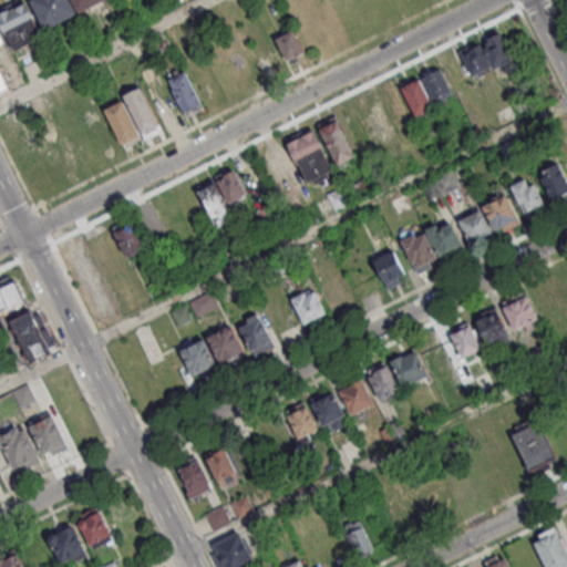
[(0,22),(0,11),(22,0),(28,0),(38,20),(34,22),(41,34),(31,40),(33,44),(24,49),(22,47),(14,51),(0,22)]
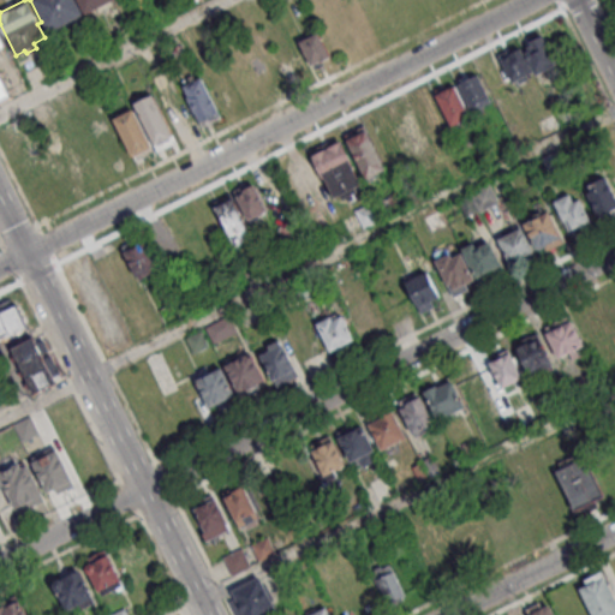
[(31,0),(77,0),(84,15),(47,31),(31,0)]
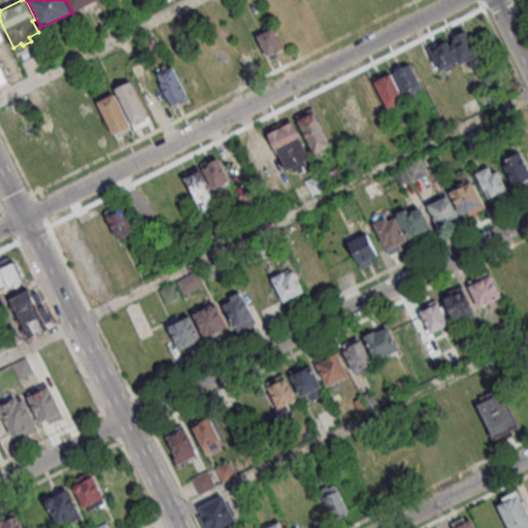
[(66,0),(97,0),(72,12),(66,0)]
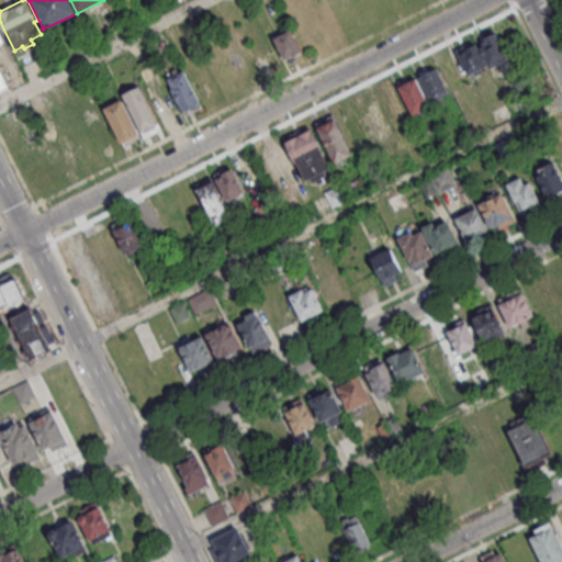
[(0,42),(6,40),(0,29),(0,92),(9,88),(0,69),(0,42)]
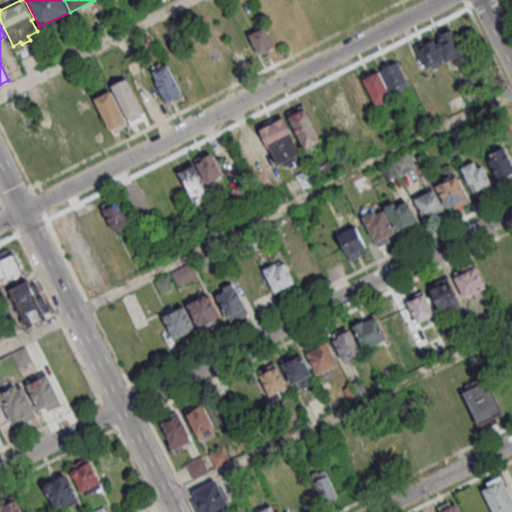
[(248,34),(265,26),(274,46),(258,54),(248,34)]
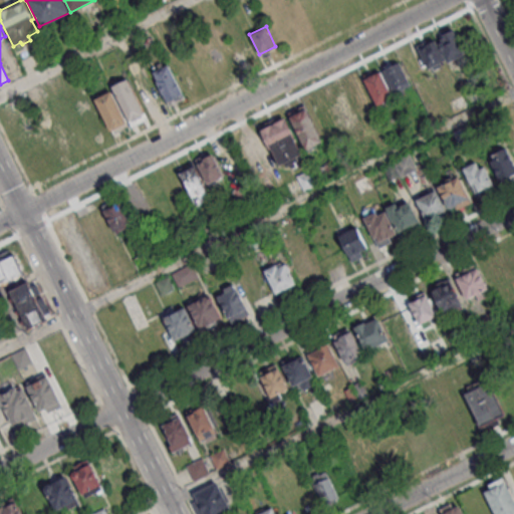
[(454,28),(467,53),(450,61),(439,40),(437,37),(454,28)]
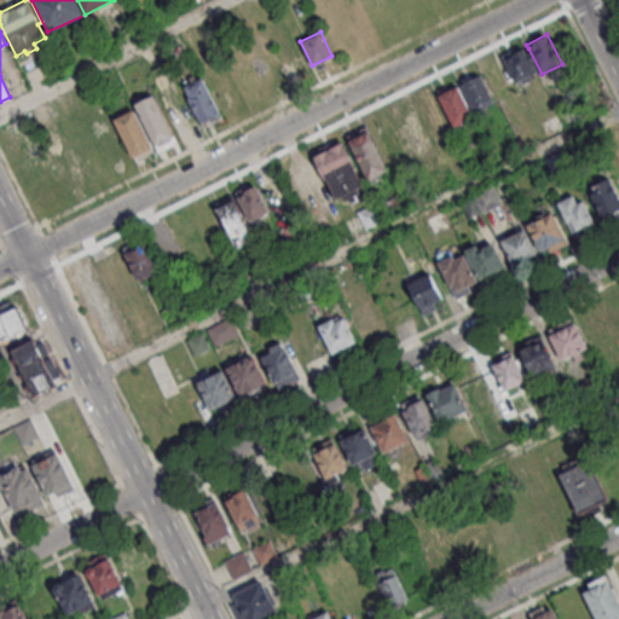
[(503,59),(524,48),(526,51),(537,73),(515,84),(503,59)]
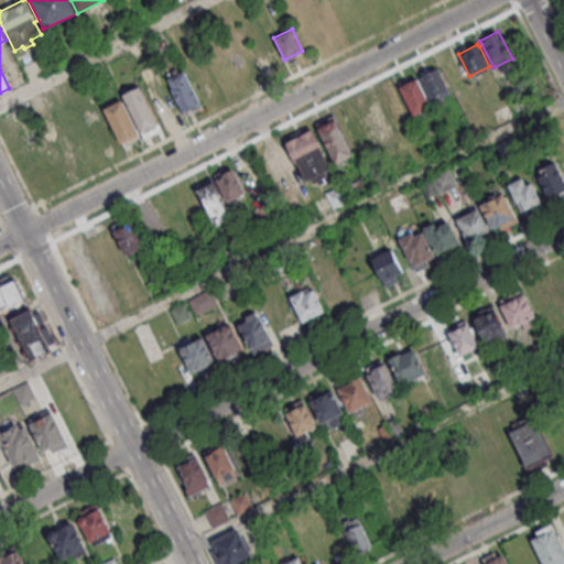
[(420,76),(435,67),(448,91),(432,99),(420,76)]
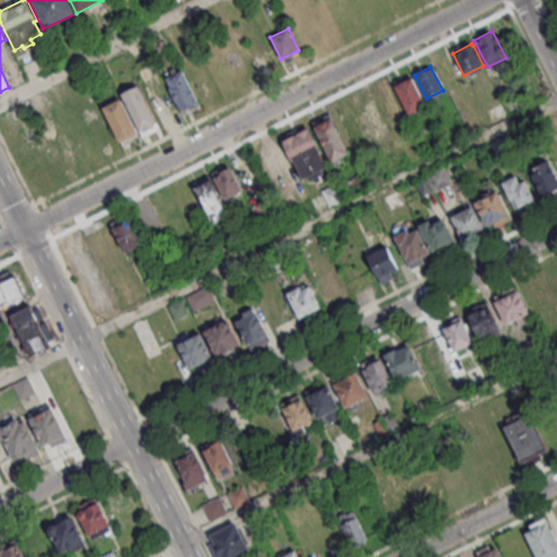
[(164,76),(182,67),(199,106),(182,114),(164,76)]
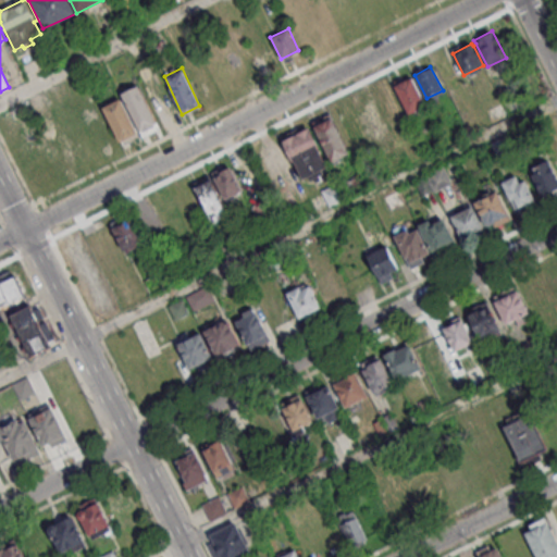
[(394,85),(412,76),(422,98),(418,101),(420,107),(408,113),(394,85)]
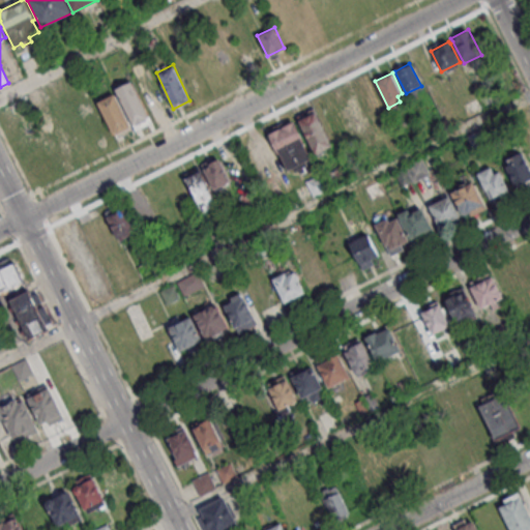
[(116,87),(131,80),(150,120),(135,127),(116,87)]
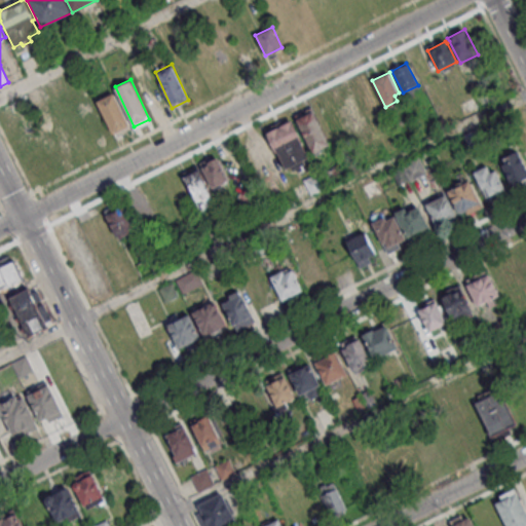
[(98,102),(114,92),(129,124),(113,133),(98,102)]
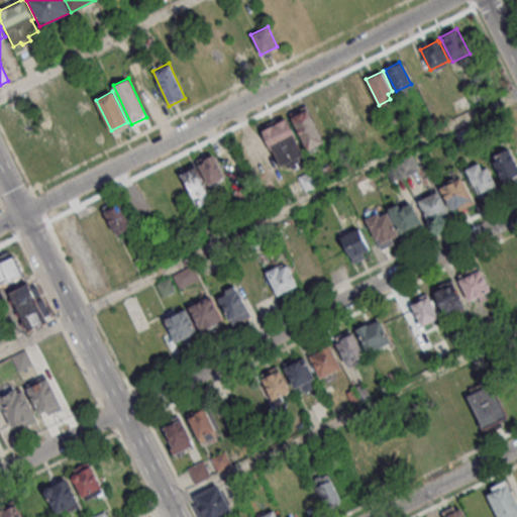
[(291,117),(307,109),(323,141),(307,150),(291,117)]
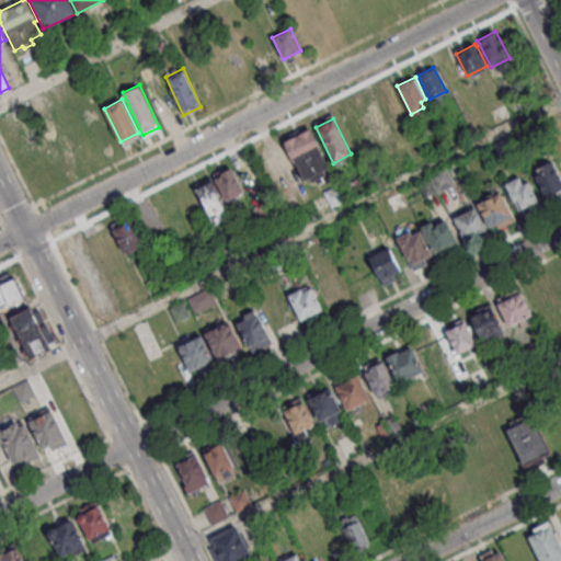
[(282,140),(312,125),(324,150),(321,151),(328,167),(321,170),(323,175),(321,176),(323,182),(318,184),(316,180),(311,182),(309,178),(306,180),(296,161),(293,162),(282,140)]
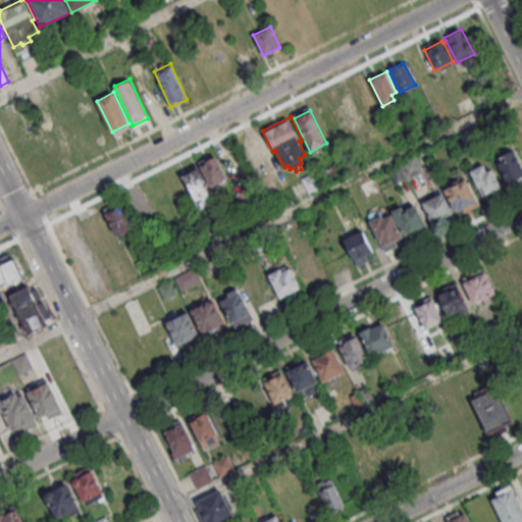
[(509,143),(521,169),(521,179),(510,186),(496,159),(503,155),(500,148),(509,143)]
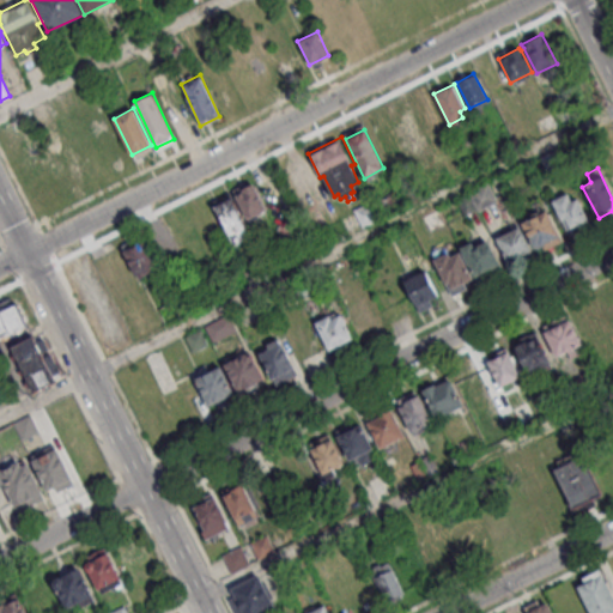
[(236,194),(242,190),(241,188),(252,182),(265,208),(247,217),(236,194)]
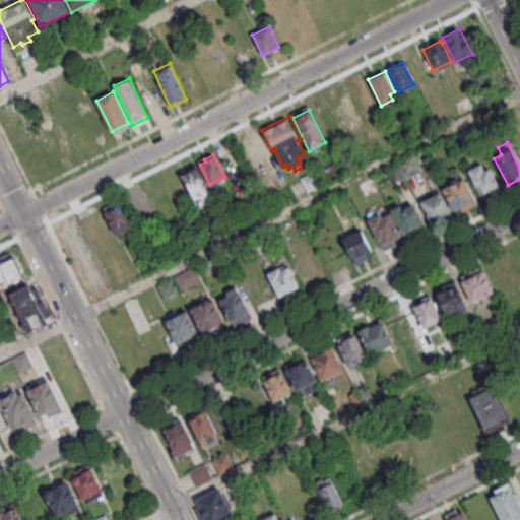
[(397,163),(405,178),(421,170),(413,154),(397,163)]
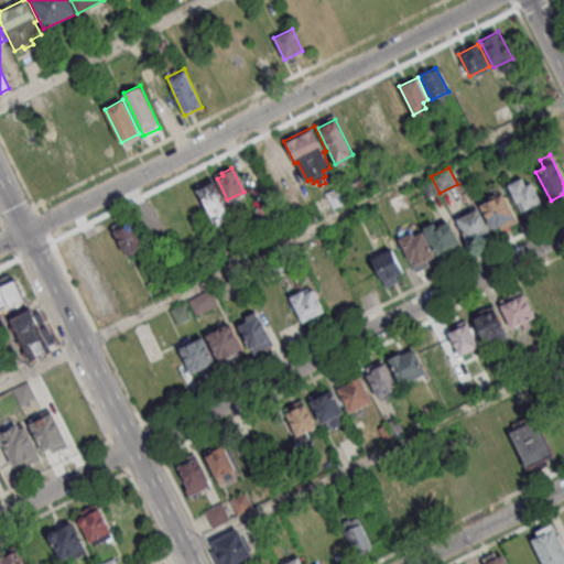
[(507,183),(521,176),(524,183),(532,180),(543,205),(527,213),(520,201),(516,203),(507,183)]
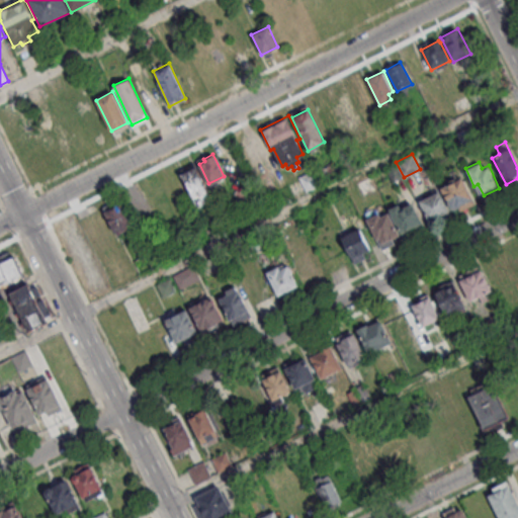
[(385,168),(394,164),(401,178),(392,182),(385,168)]
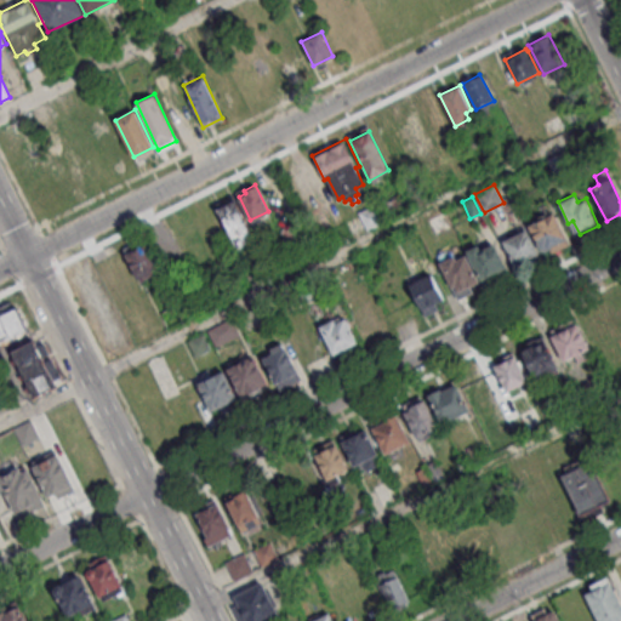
[(217,209),(235,199),(256,240),(237,249),(217,209)]
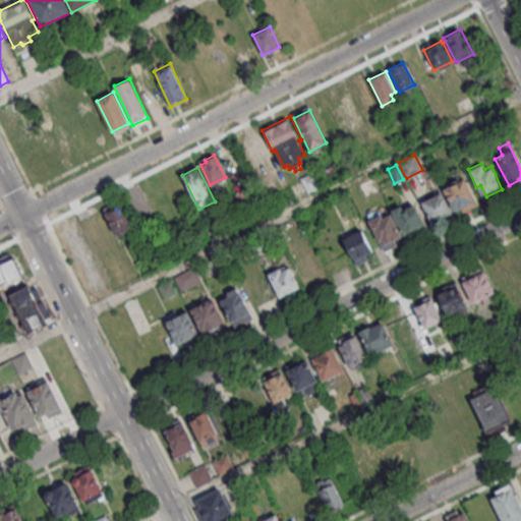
[(357,184),(371,177),(377,189),(363,196),(357,184)]
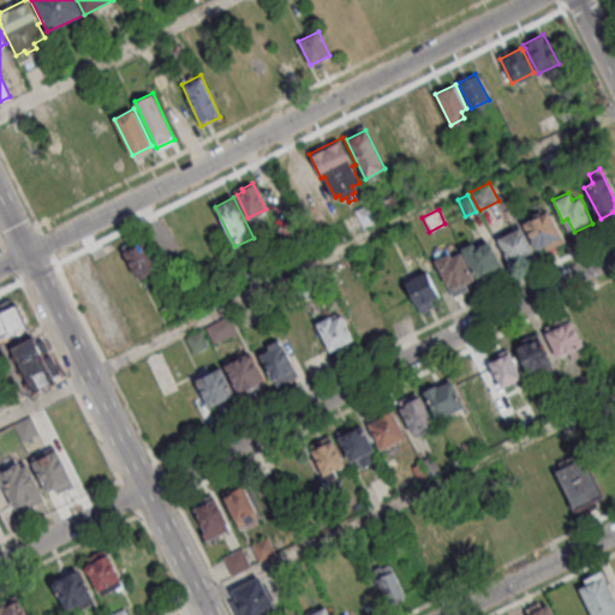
[(523,222),(549,209),(566,243),(545,252),(543,248),(537,250),(523,222)]
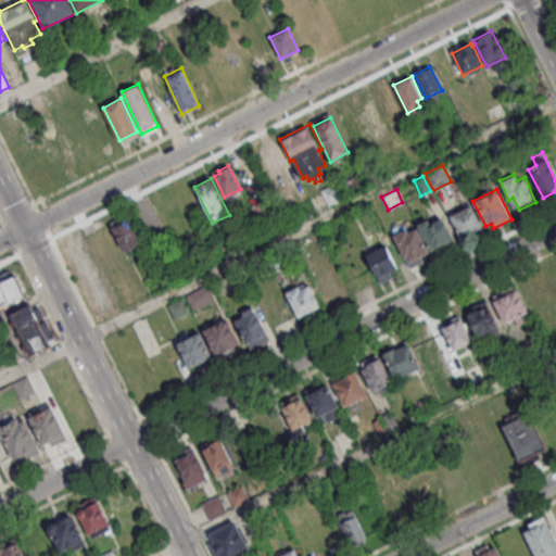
[(449,216),(470,205),(483,232),(462,243),(449,216)]
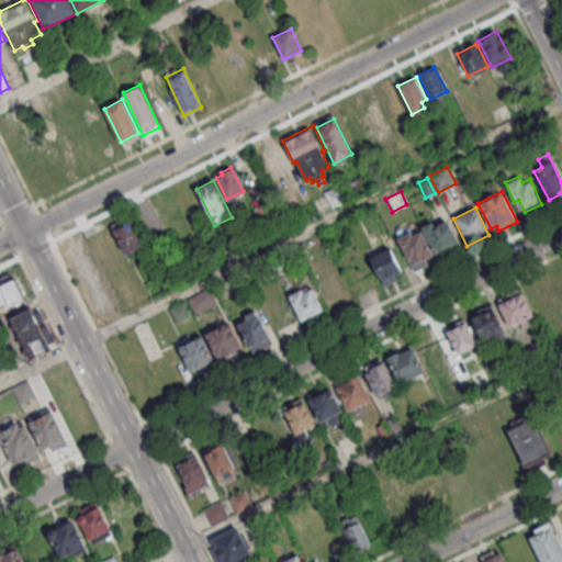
[(113,231),(132,220),(145,244),(141,246),(142,249),(131,255),(127,250),(124,253),(113,231)]
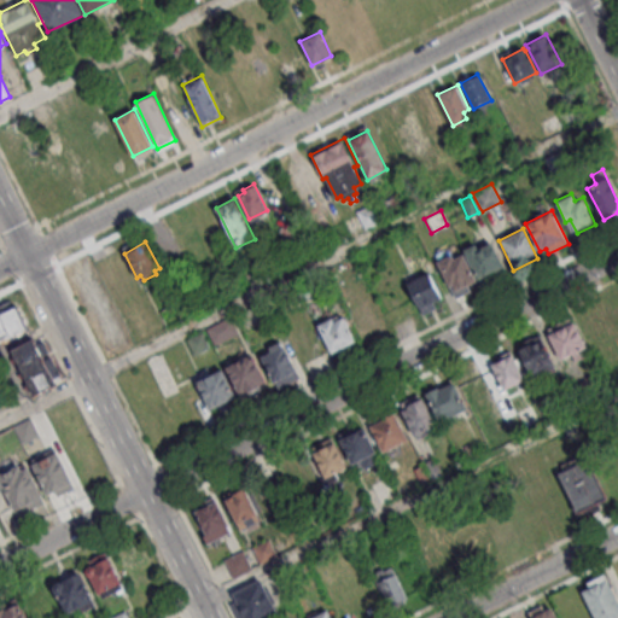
[(464,250),(474,244),(479,249),(491,242),(505,268),(479,280),(464,250)]
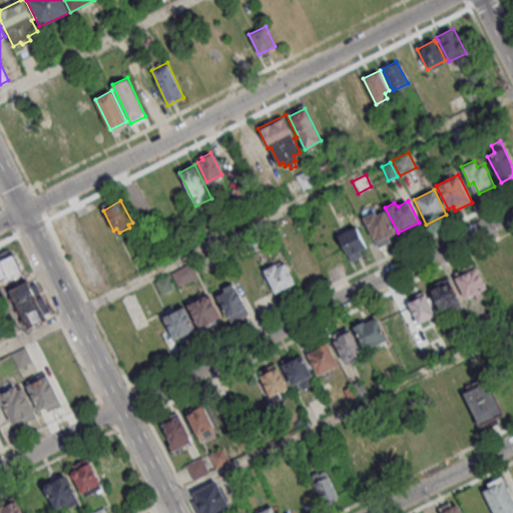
[(362,217),(376,210),(377,213),(384,210),(396,232),(388,236),(390,240),(377,246),(362,217)]
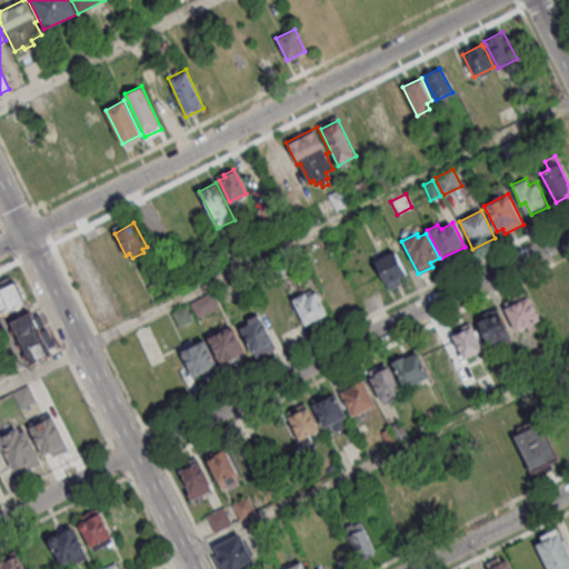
[(371,257),(381,251),(385,258),(395,252),(407,273),(399,278),(402,283),(389,290),(371,257)]
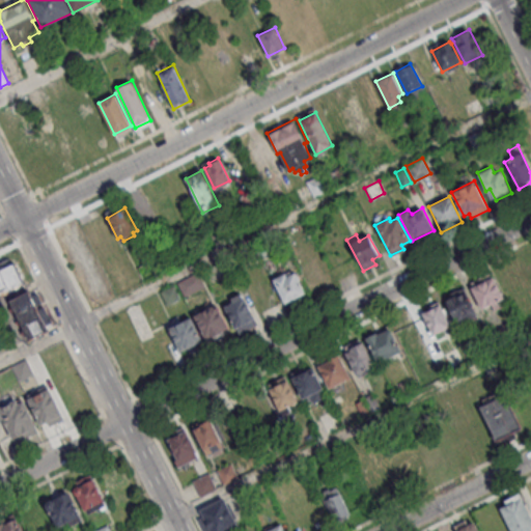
[(0,266),(14,259),(23,280),(0,291),(0,266)]
